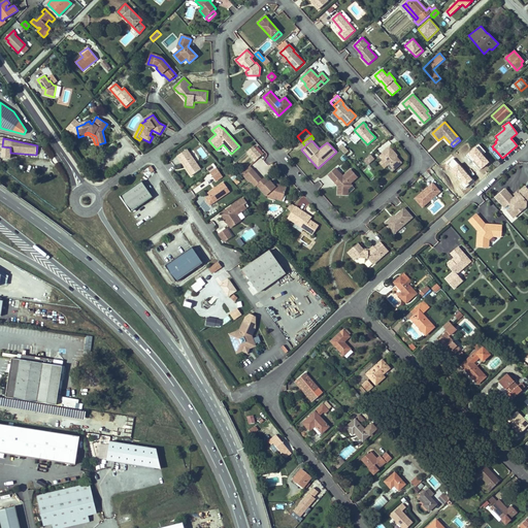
[(345,154),(349,152),(341,143),(339,146),(345,154)]
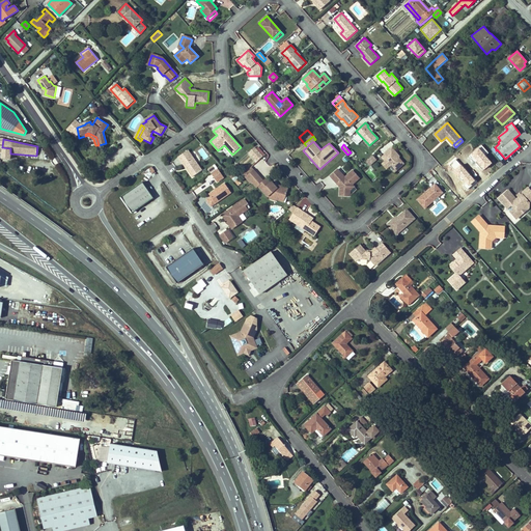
[(263,156),(255,146),(248,152),(255,162),(263,156)]
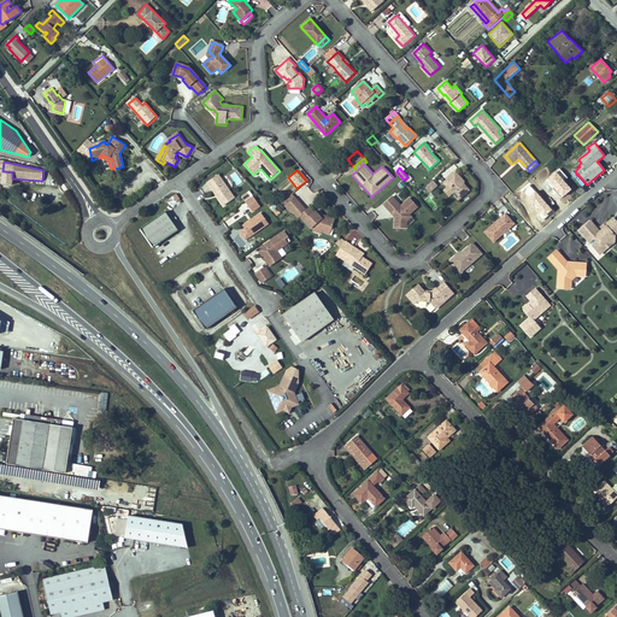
[(12,172),(3,171),(1,184),(11,184),(12,178),(12,172)]
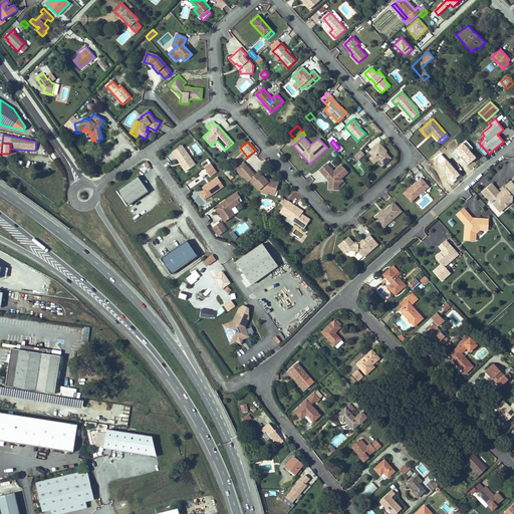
[(383,147),(379,143),(369,152),(372,156),(377,161),(382,166),(392,158),(386,152),(381,149),(383,147)]
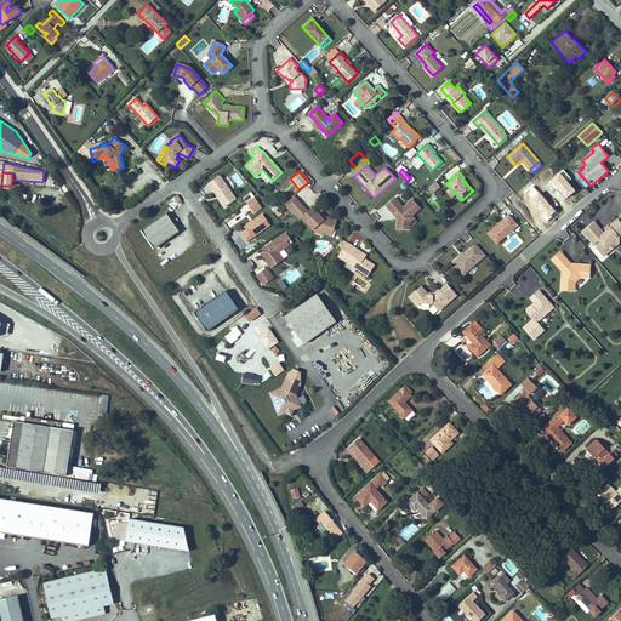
[(220,177),(209,184),(215,193),(216,192),(221,199),(220,200),(226,209),(237,200),(220,177)]
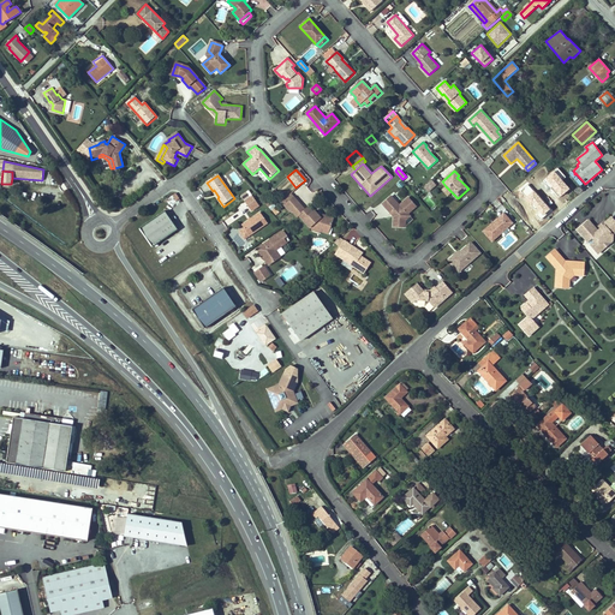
[(435,185),(431,180),(425,186),(429,191),(435,185)]
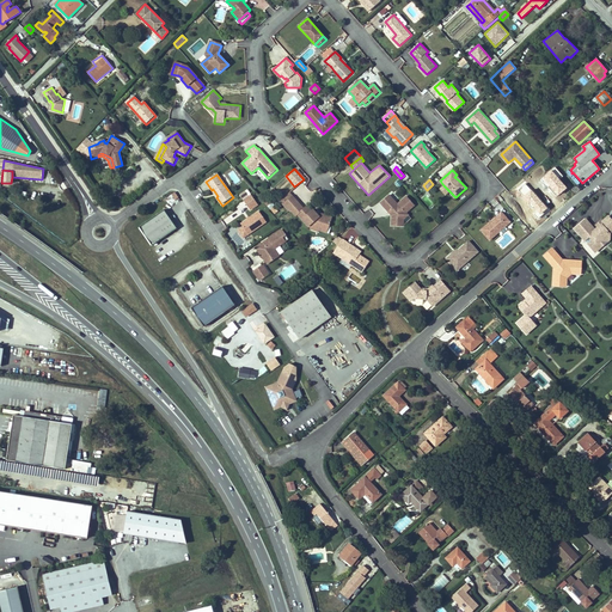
[(251,195),(244,200),(251,210),(258,204),(251,195)]
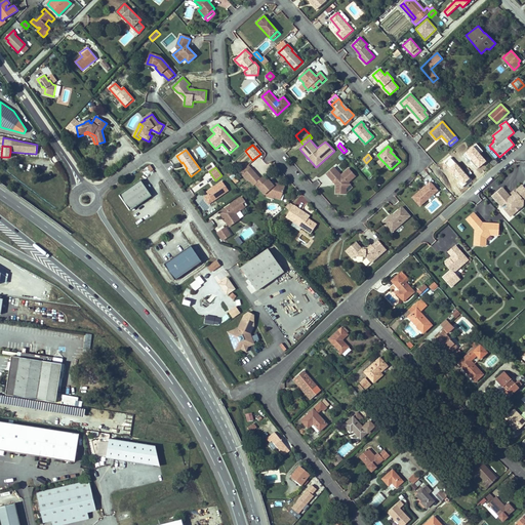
[(336,193),(347,194),(347,188),(351,185),(349,183),(356,175),(349,168),(341,175),(334,167),(327,174),(337,185),(336,193)]
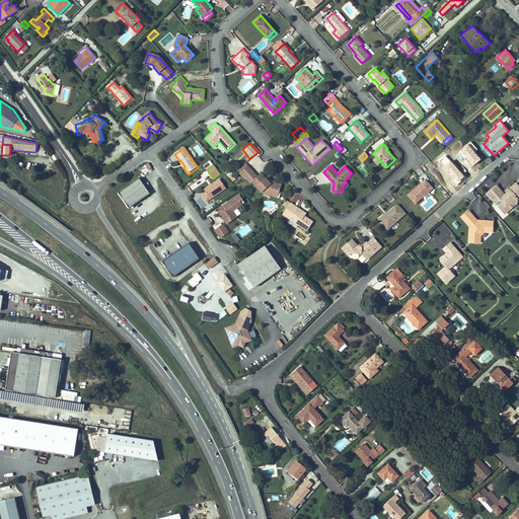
[(363,176),(367,173),(362,165),(358,167),(363,176)]
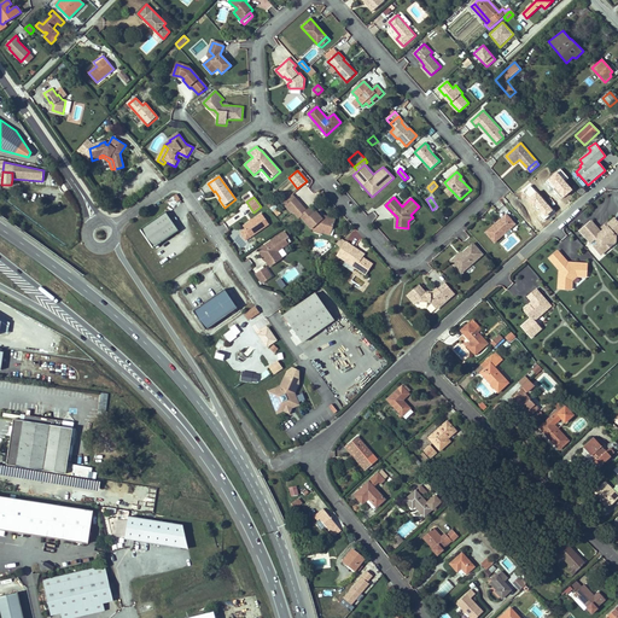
[(291,203),(287,199),(283,204),(286,208),(292,214),(293,213),(299,219),(301,217),(312,229),(315,231),(315,229),(321,231),(321,232),(327,234),(330,228),(333,228),(334,221),(324,217),(321,220),(319,217),(320,216),(316,211),(315,214),(310,208),(307,211),(296,199),(291,203)]
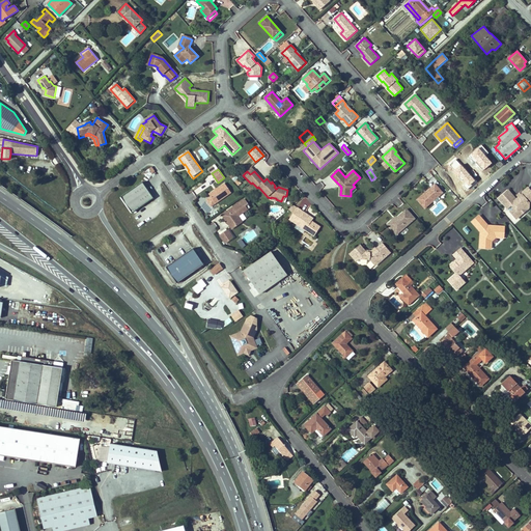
[(132,213),(154,198),(142,182),(120,196),(132,213)]
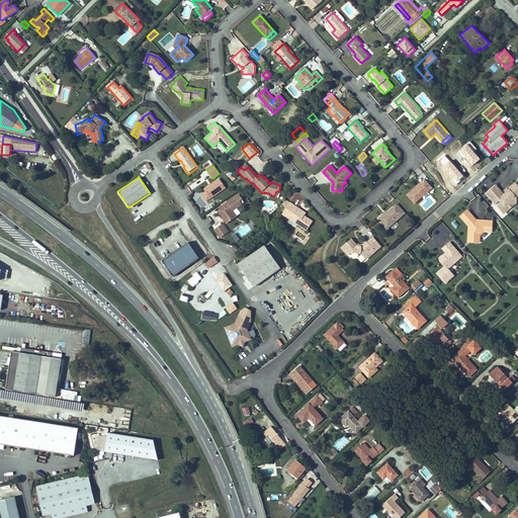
[(226,188),(220,179),(204,190),(205,192),(210,199),(226,188)]
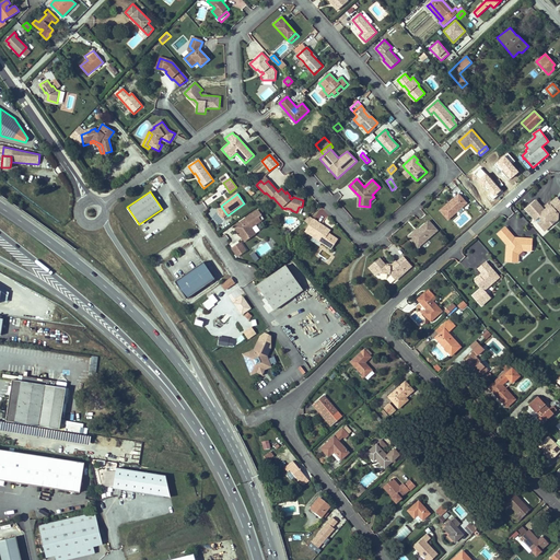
[(447,203),(440,210),(448,220),(467,203),(458,194),(454,198),(456,199),(450,205),(447,203)]
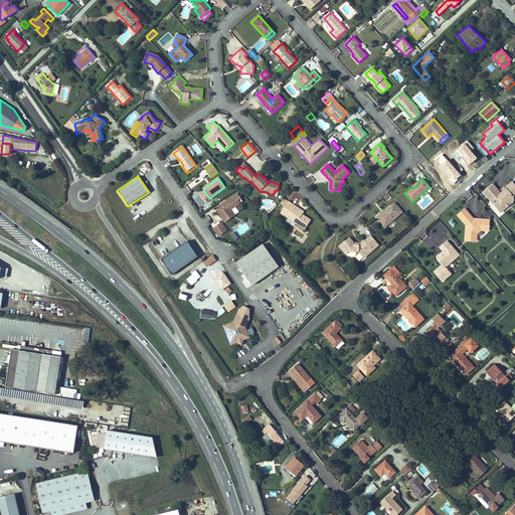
[(502,193),(494,185),(485,192),(493,202),(497,199),(499,201),(496,205),(502,212),(505,209),(505,207),(510,203),(512,203),(514,202),(514,196),(514,195),(514,184),(513,182),(508,187),(509,188),(505,191),(504,191),(502,193)]
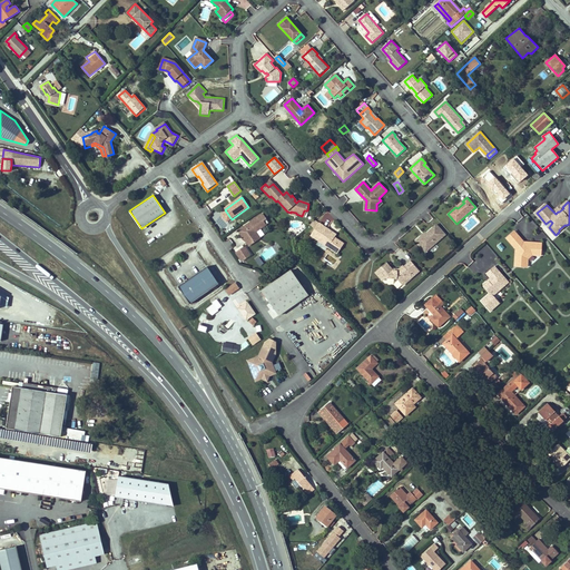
[(232,219),(226,212),(222,215),(227,223),(232,219)]
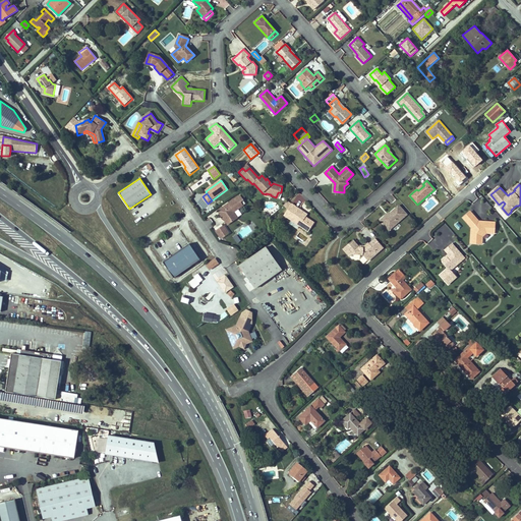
[(240,195),(218,212),(228,225),(235,220),(231,215),(234,213),(246,205),(240,195)]
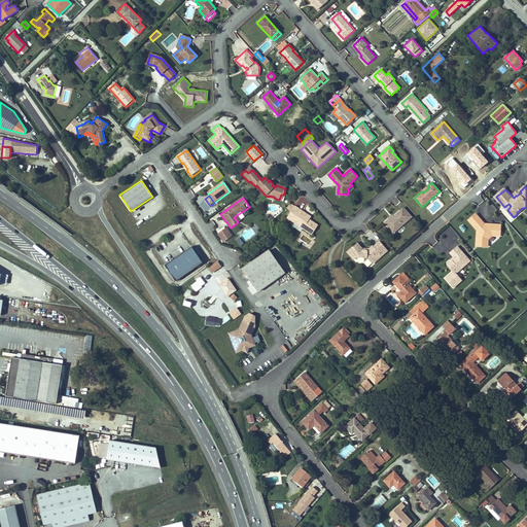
[(286,217),(293,221),(295,219),(304,225),(302,227),(312,234),(318,224),(309,218),(310,216),(294,205),(290,211),(286,217)]
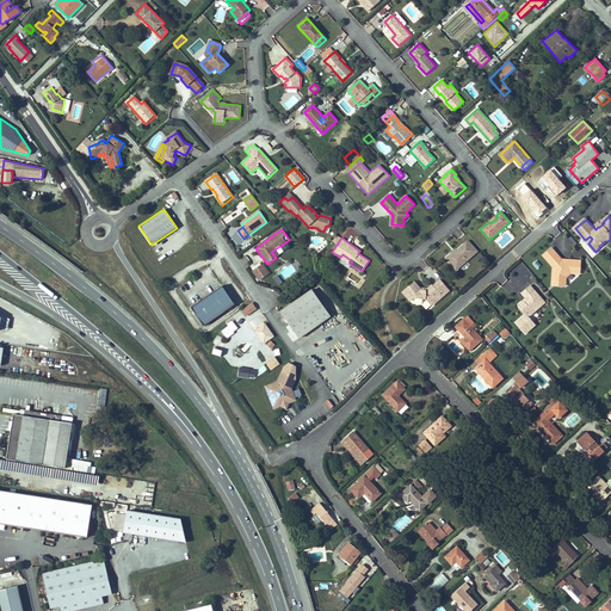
[(468,241),(457,251),(452,255),(451,253),(446,258),(457,270),(479,251),(468,241)]
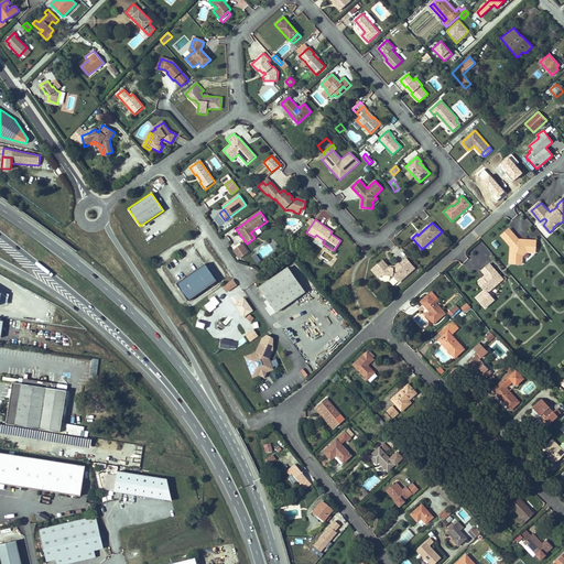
[(539,223),(535,225),(545,237),(548,235),(539,223)]
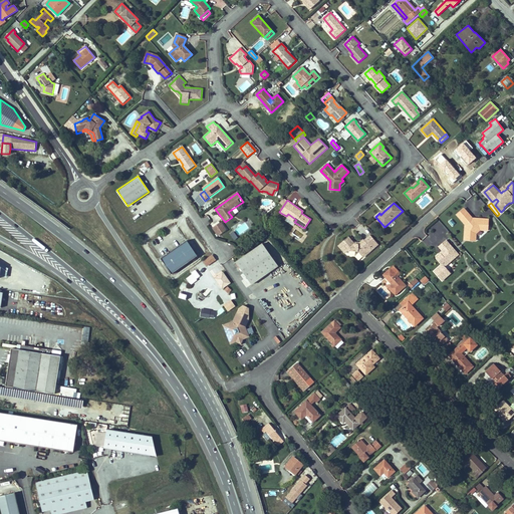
[(504,207),(504,209),(506,211),(513,205),(511,203),(509,203),(504,207)]
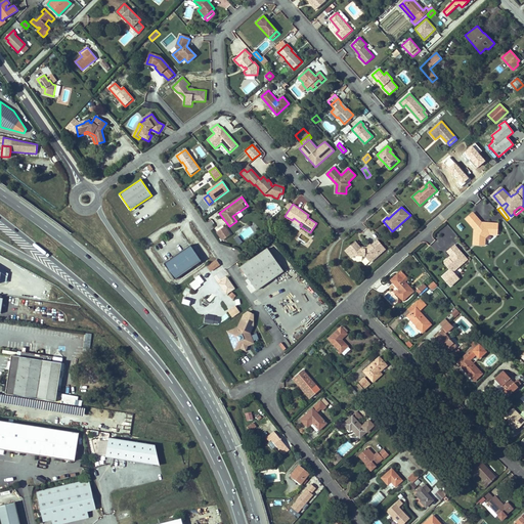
[(474,213),(467,219),(476,228),(475,244),(484,245),(484,236),(490,232),(498,233),(499,223),(489,223),(487,224),(484,223),(483,222),(474,213)]
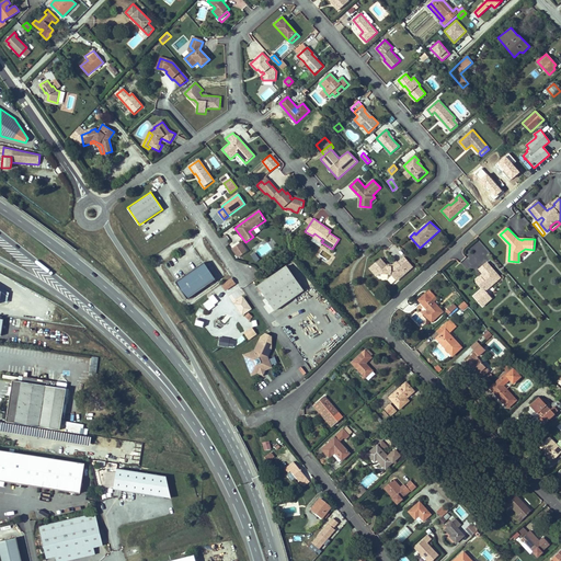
[(315,233),(312,236),(321,242),(323,240),(315,233)]
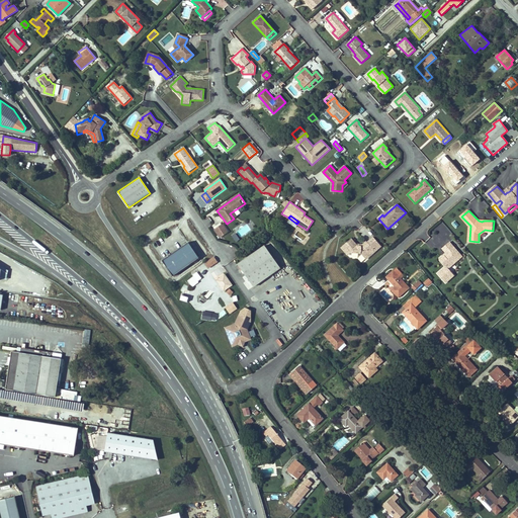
[(213,229),(220,238),(228,232),(223,224),(213,229)]
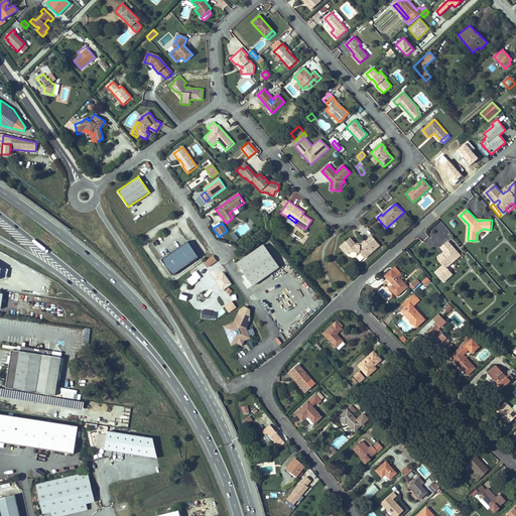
[(491,231),(491,230),(483,229),(477,233),(477,241),(479,241),(479,234),(483,231),(491,231)]
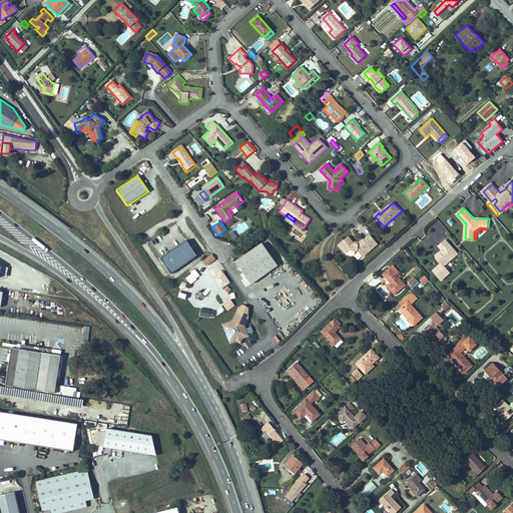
[(233,239),(237,236),(233,230),(229,233),(233,239)]
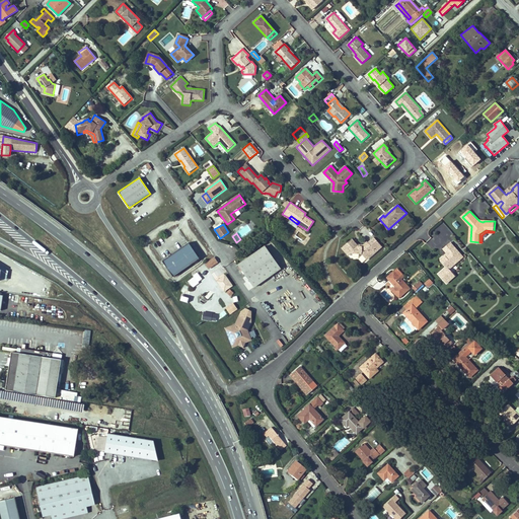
[(352,239),(342,248),(349,255),(351,253),(362,253),(367,261),(382,246),(374,238),(368,243),(367,242),(364,245),(362,246),(358,246),(357,244),(352,239)]
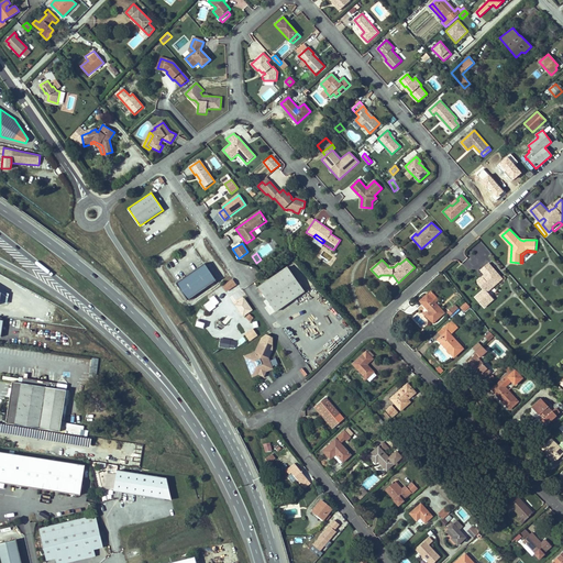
[(503,278),(489,263),(482,269),(486,275),(487,276),(484,278),(482,278),(478,280),(478,283),(485,289),(476,297),(485,307),(494,299),(487,291),(503,278)]
